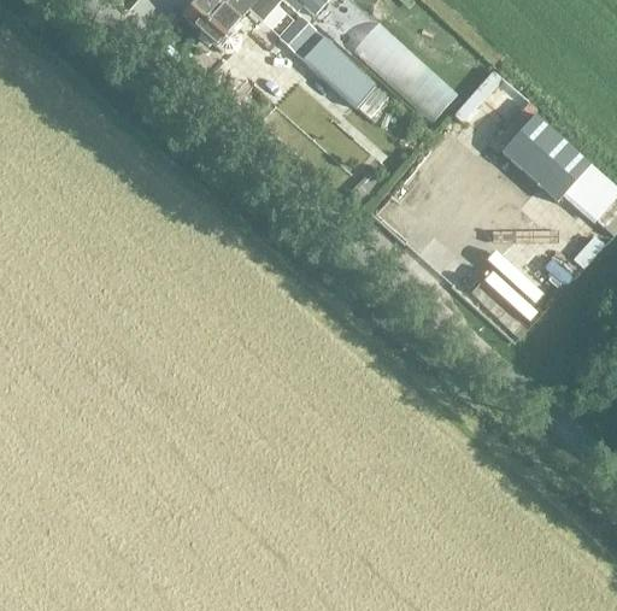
[(194,0),(182,13),(199,29),(224,0),(194,0)]
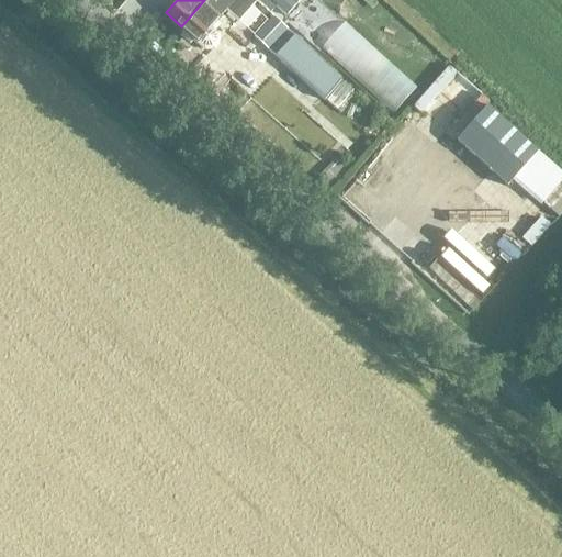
[(227,6),(232,0),(242,0),(248,6),(254,0),(204,0),(181,26),(197,40),(198,39),(205,44),(212,44),(217,39),(217,31),(210,24),(222,12),(229,19),(235,13),(227,6)]
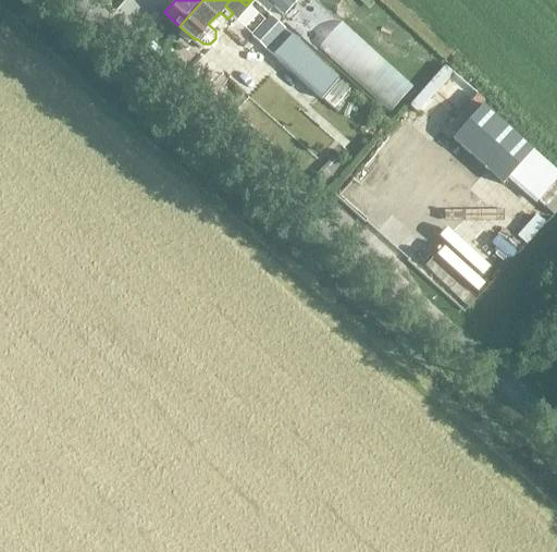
[(271,0),(284,12),(295,0),(271,0)]
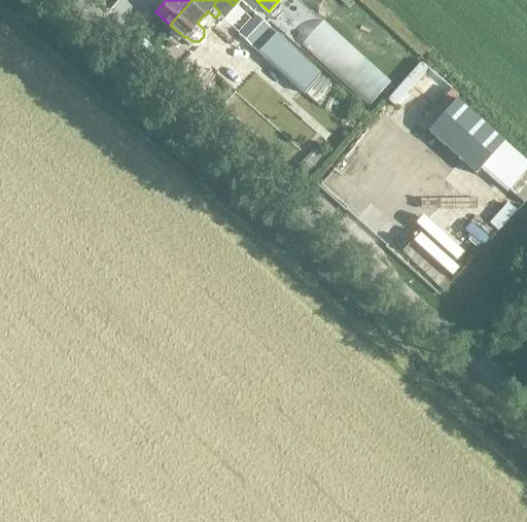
[(276,64),(306,90),(315,99),(330,81),(321,72),(305,57),(283,36),(256,11),(237,30),(265,57),(266,55),(276,64)]
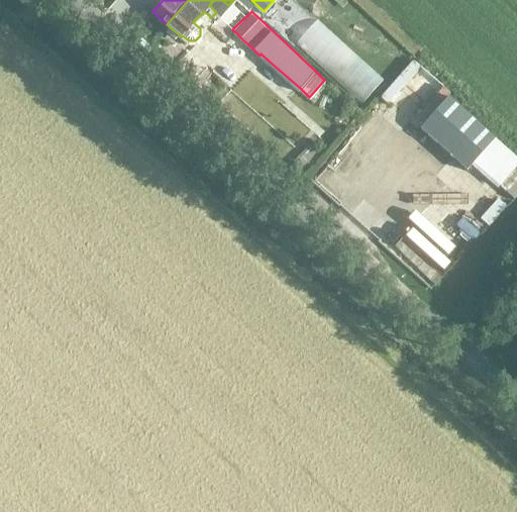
[(447,96),(421,125),(467,168),(494,137),(447,96)]
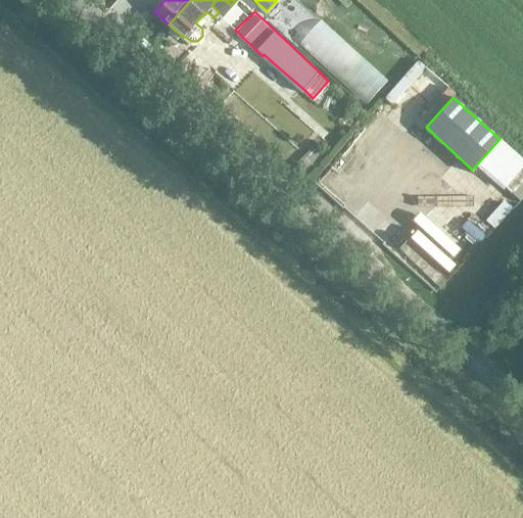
[(520,195),(522,191),(522,173),(520,170),(507,185),(520,195)]
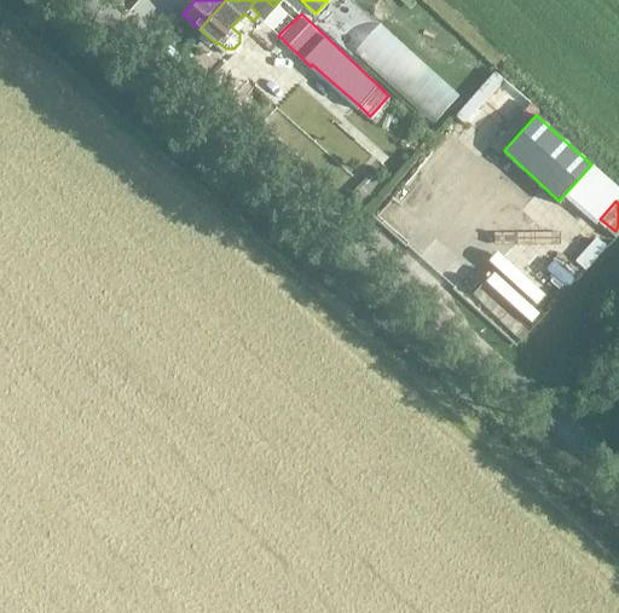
[(589,265),(607,238),(595,230),(577,256),(589,265)]
